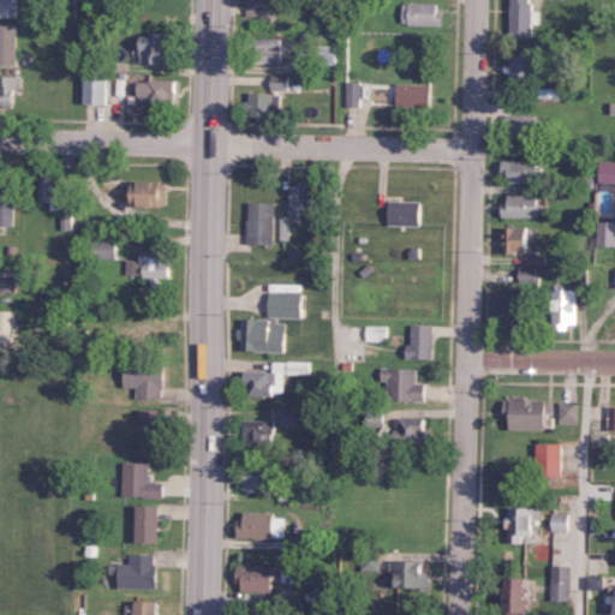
[(19,0),(0,0),(0,15),(19,16),(19,0)]
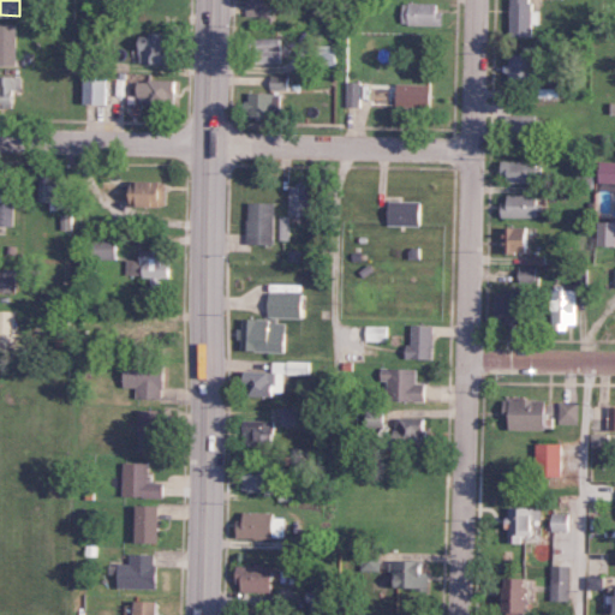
[(249,0),(250,15),(276,16),(276,0),(249,0)]
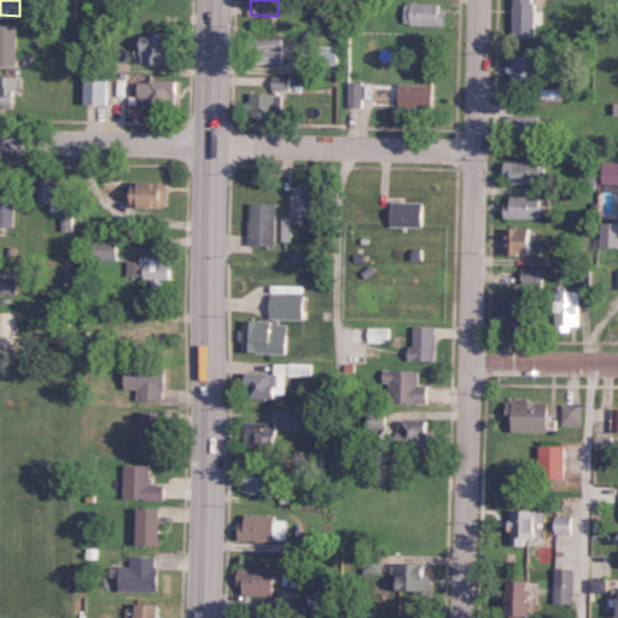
[(536,36),(536,0),(514,0),(513,35),(536,36)]
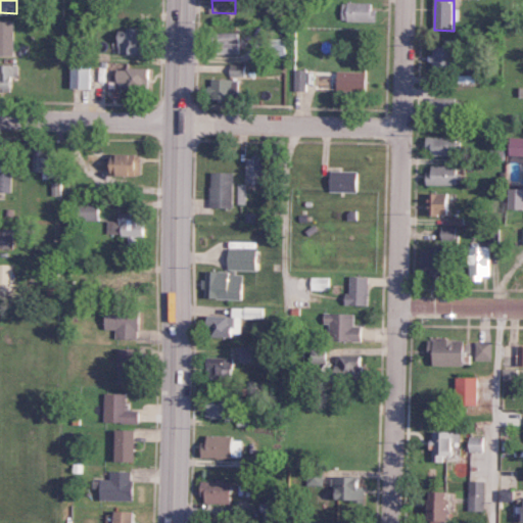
[(378,2),(344,1),(343,20),(378,21),(378,2)]
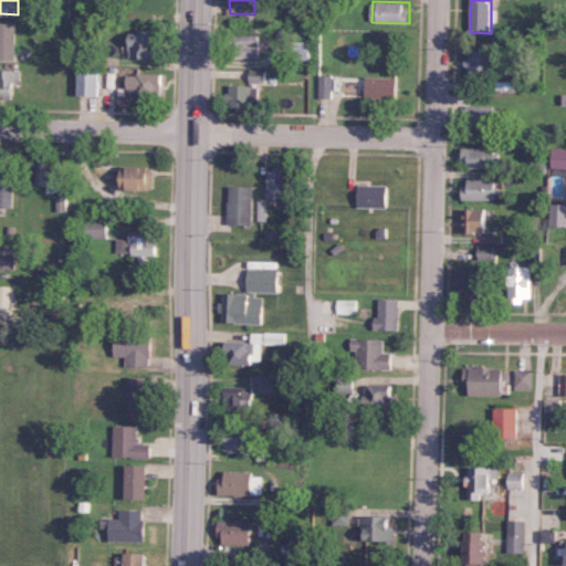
[(0,59),(16,60),(17,21),(0,20),(0,59)]
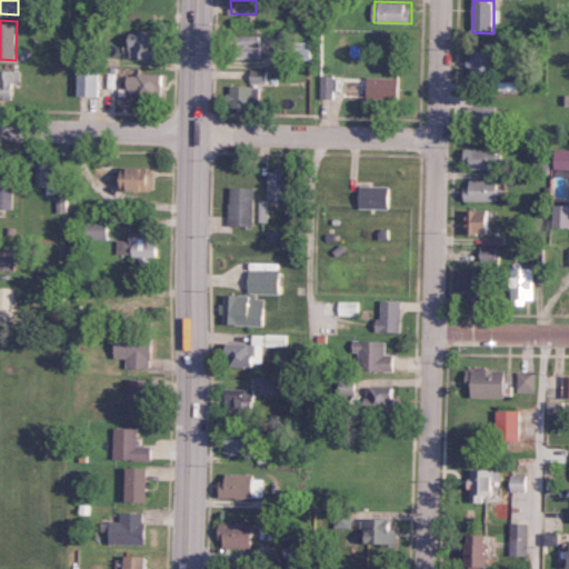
[(132,57),(163,58),(165,31),(133,30),(132,57)]
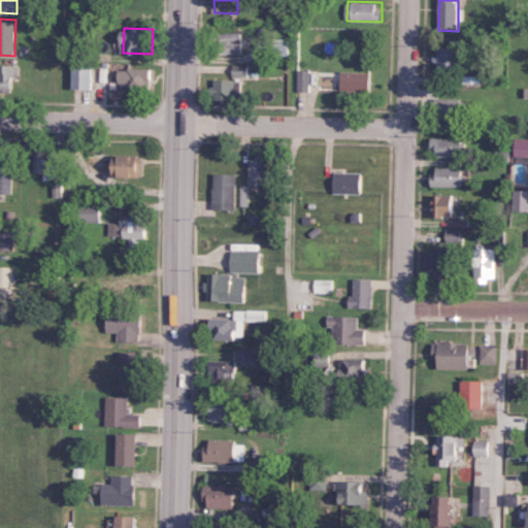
[(243,54),(244,33),(212,32),(211,53),(243,54)]
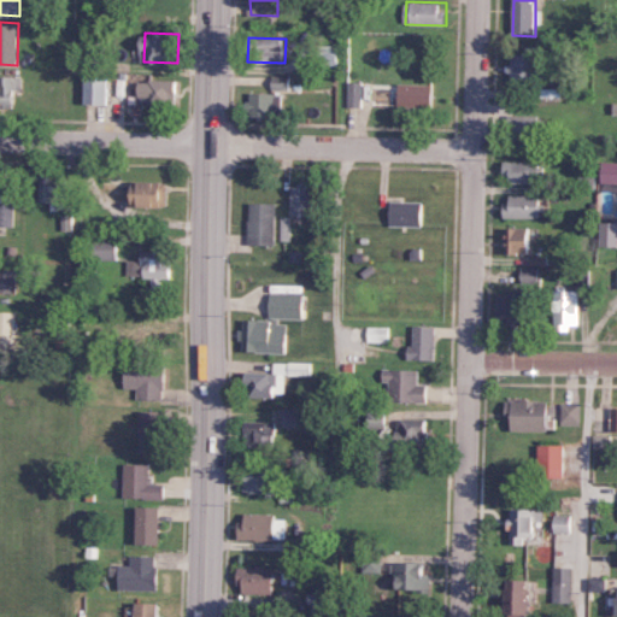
[(510,81),(539,82),(539,53),(510,53),(510,81)]
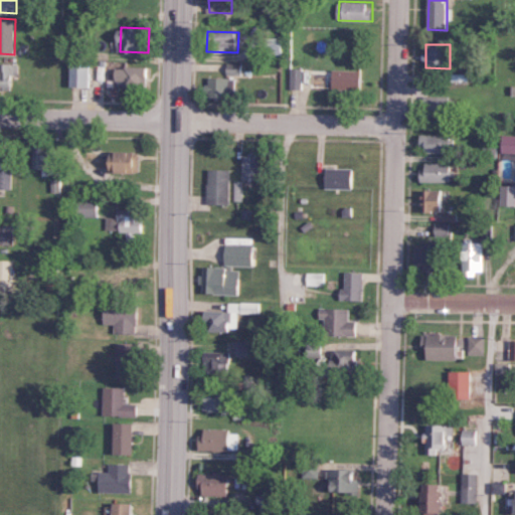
[(93,87),(93,62),(73,61),(73,86),(93,87)]
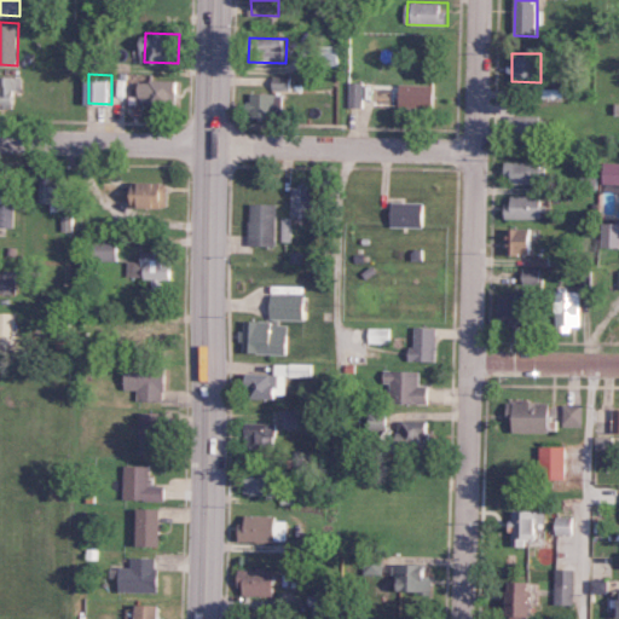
[(293,90),(293,75),(275,76),(276,90),(293,90)]
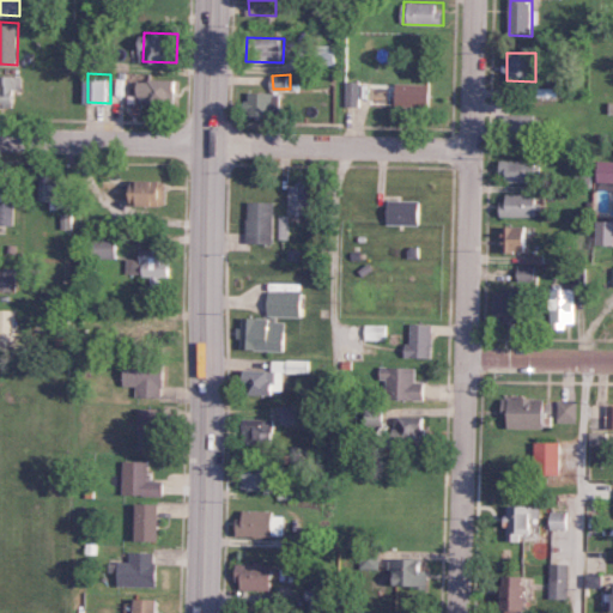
[(20,77),(0,76),(0,105),(19,107),(20,77)]
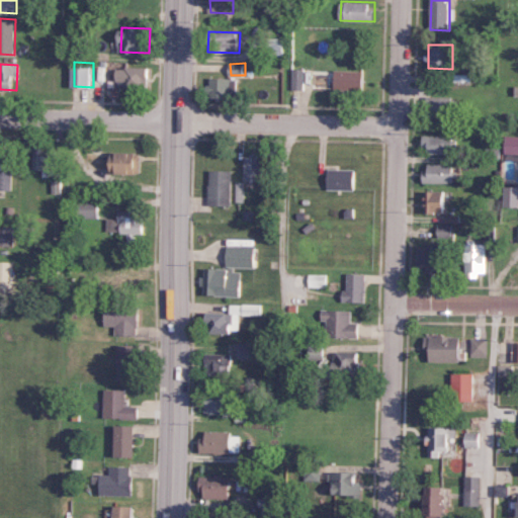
[(119,67),(118,86),(151,88),(152,68),(119,67)]
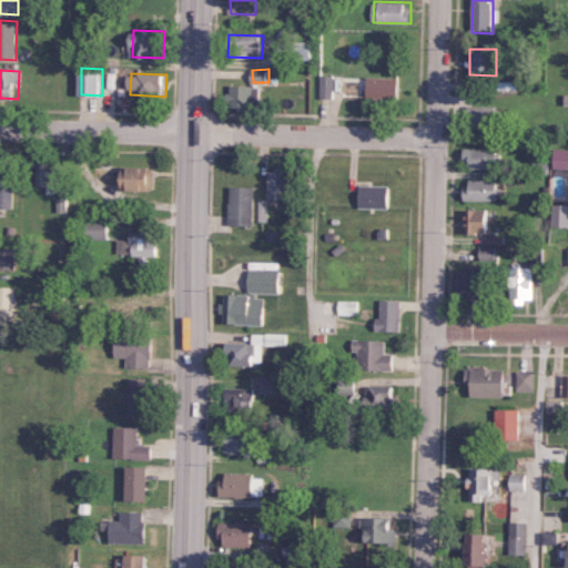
[(335,98),(335,74),(320,74),(320,98),(335,98)]
